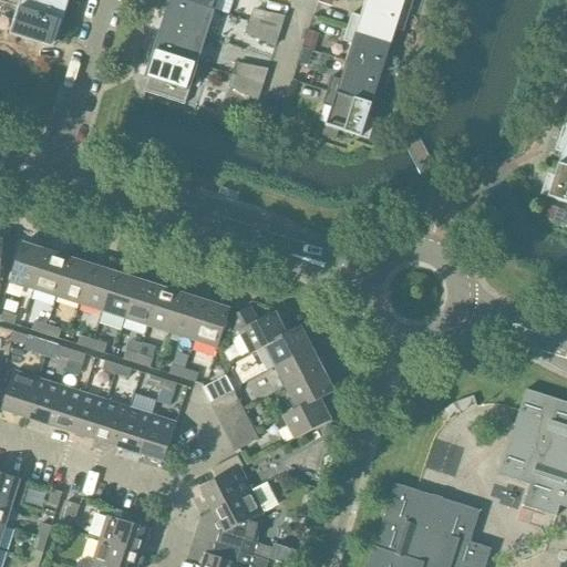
[(63,21),(69,0),(20,0),(19,7),(63,21)]
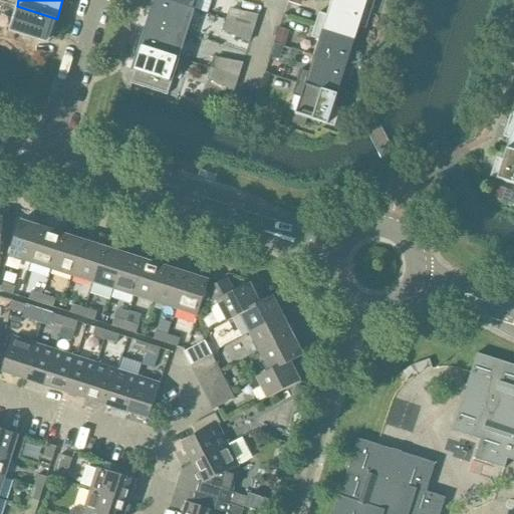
[(188,34),(195,10),(164,0),(154,0),(148,21),(188,34)]
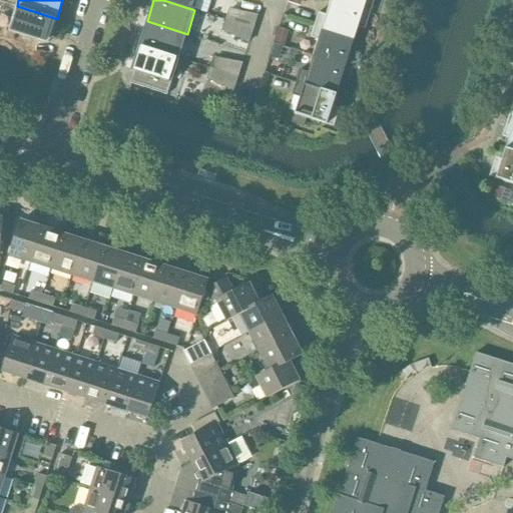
[(163,0),(194,10),(197,0),(163,0)]
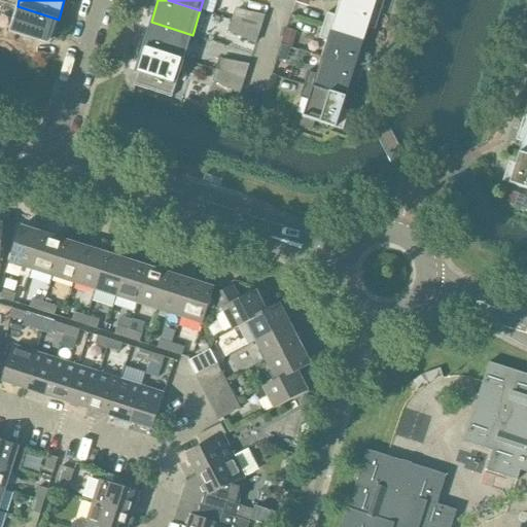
[(381,11),(344,0),(340,0),(336,15),(327,12),(323,26),(364,38),(370,23),(377,25),(381,11)]
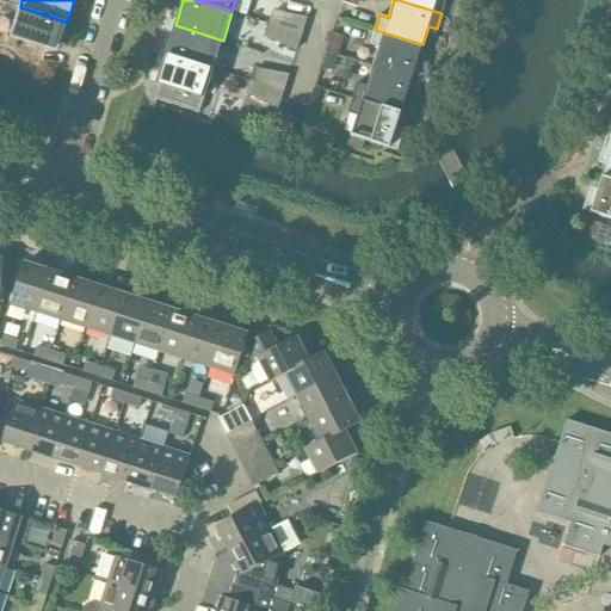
[(399,0),(442,13),(445,0),(399,0)]
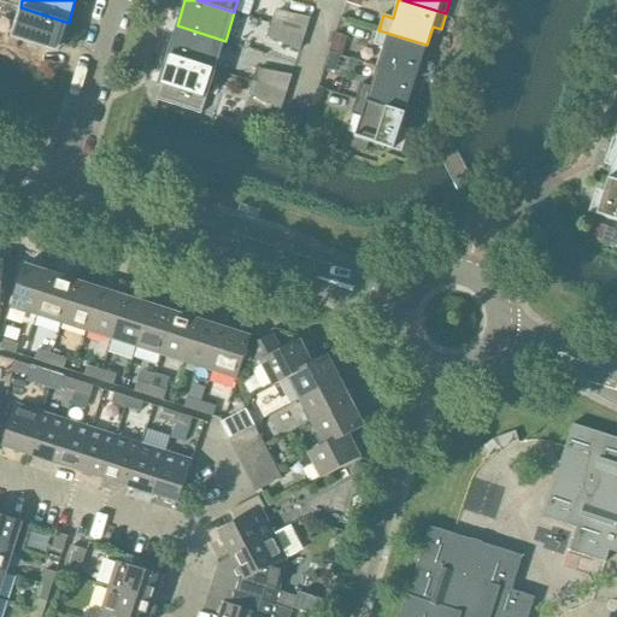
[(69,23),(21,7),(11,37),(59,53),(69,23)]
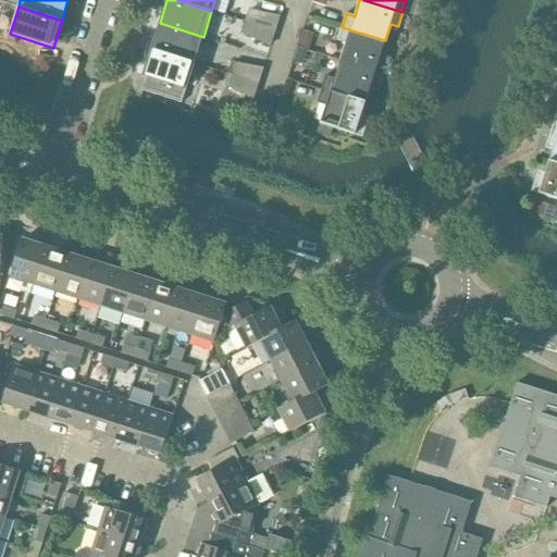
[(246,22),(275,31),(280,16),(249,11),(246,22)]
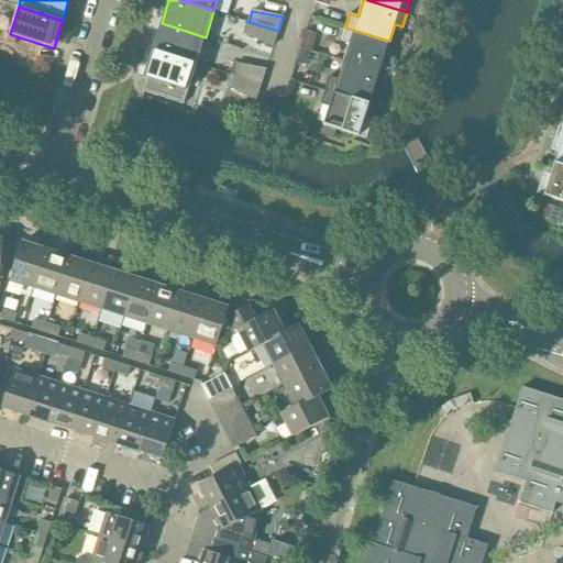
[(278,31),(249,22),(245,33),(274,46),(278,31)]
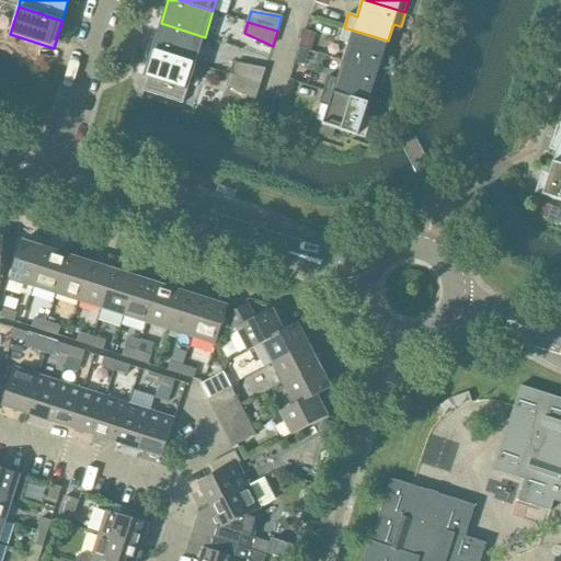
[(196,64),(205,37),(161,23),(152,49),(196,64)]
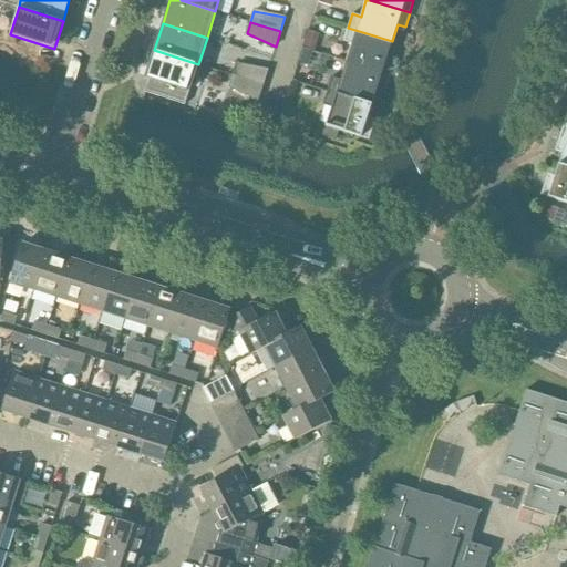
[(392,41),(348,28),(343,41),(352,44),(347,62),(390,75),(394,61),(387,59),(392,41)]
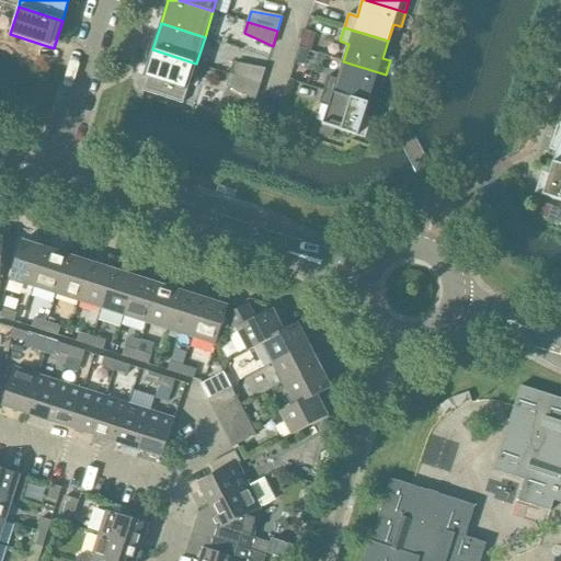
[(196,64),(152,49),(144,77),(187,91),(196,64)]
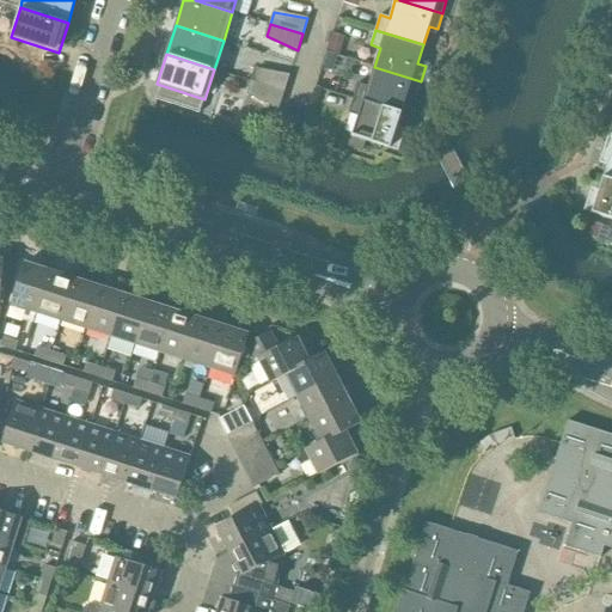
[(421,81),(374,67),(368,86),(359,84),(354,98),(402,114),(408,95),(416,97),(421,81)]
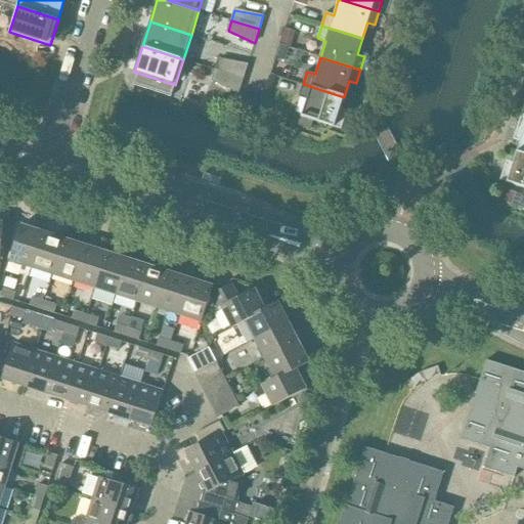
[(216,70),(243,79),(248,64),(219,59),(216,70)]
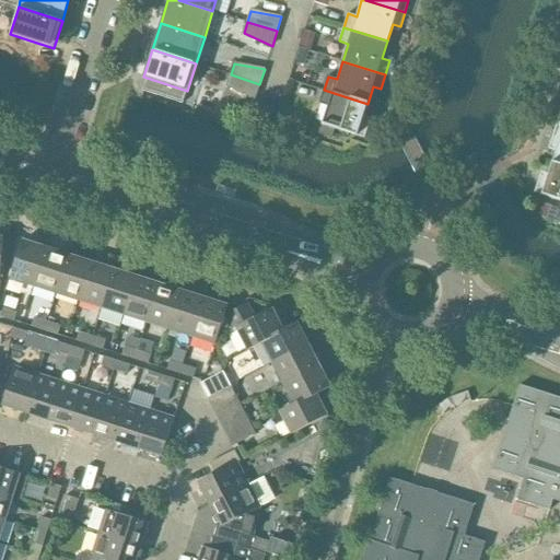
[(259,84),(231,74),(228,85),(255,98),(259,84)]
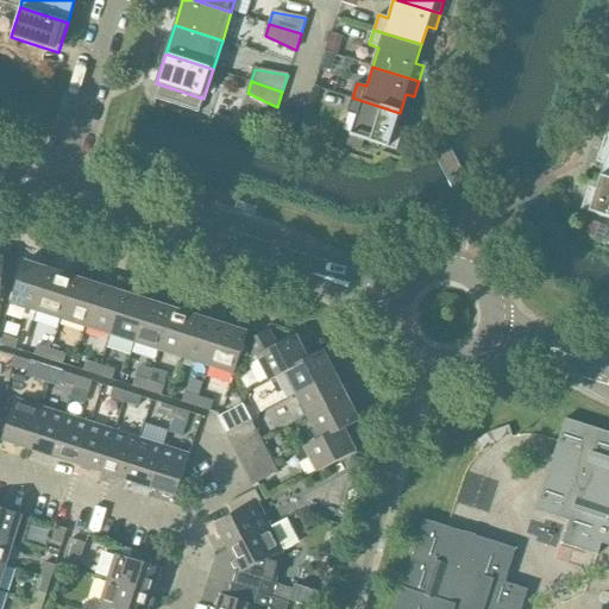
[(400,113),(352,98),(347,112),(357,115),(351,136),(347,145),(360,149),(364,140),(396,150),(402,135),(394,131),(400,113)]
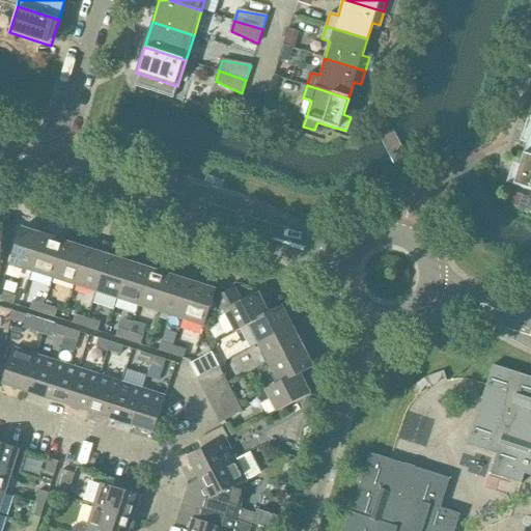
[(530,123),(526,122),(522,136),(529,138),(524,155),(530,156),(530,123)]
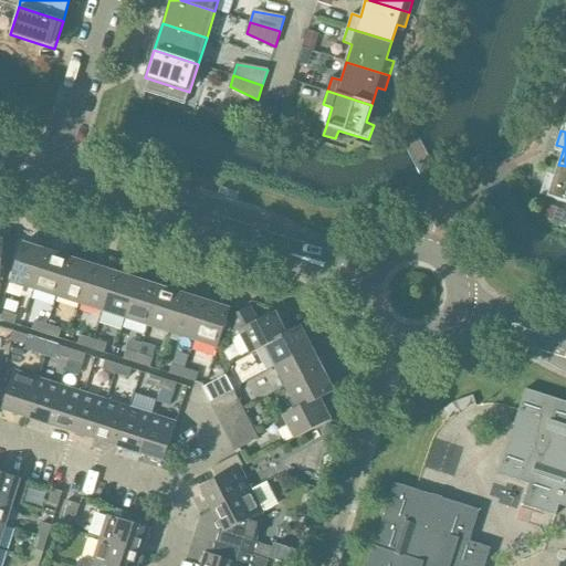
[(545,179),(541,195),(565,202),(565,166),(558,165),(555,177),(553,181),(545,179)]
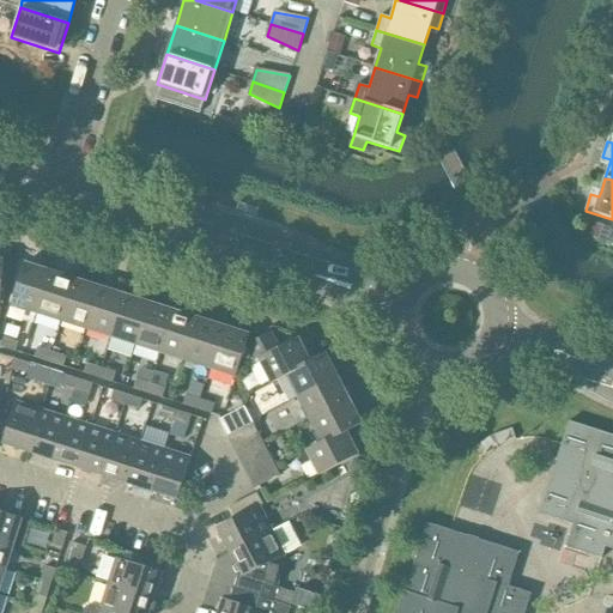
[(590,223),(588,232),(593,234),(592,237),(606,242),(611,229),(596,224),(595,225),(590,223)]
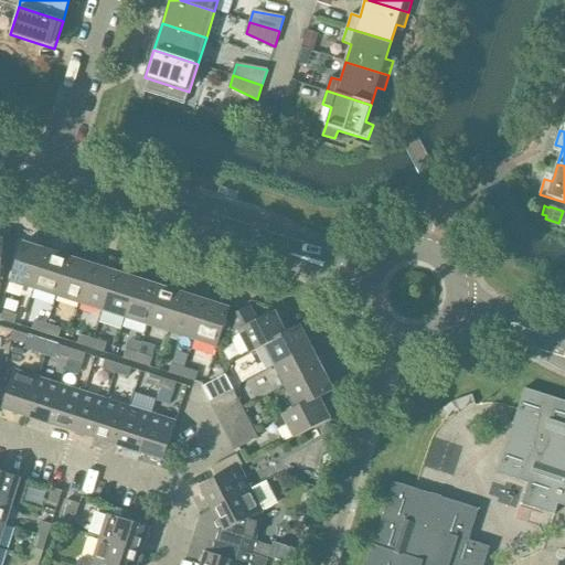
[(34,288),(46,251),(22,243),(11,281),(34,288)]
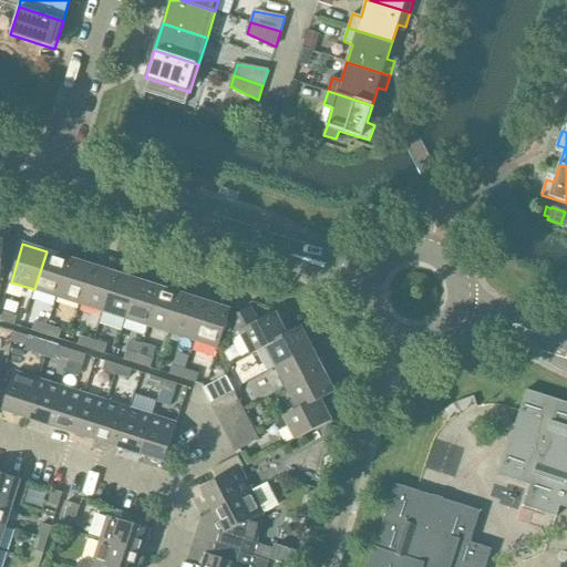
[(58,297),(70,259),(47,251),(34,289),(58,297)]
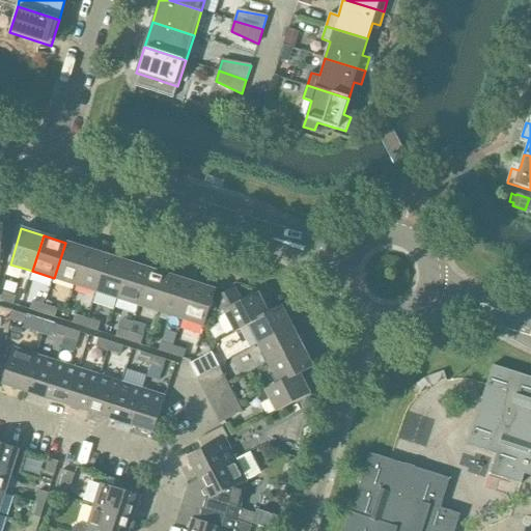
[(86,249),(65,243),(54,278),(76,285),(86,249)]
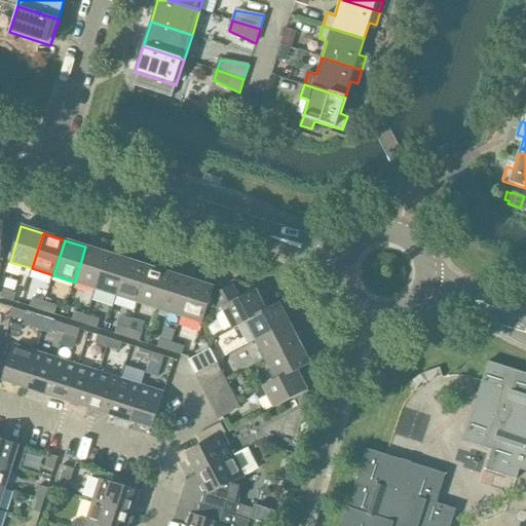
[(107,254),(85,247),(75,283),(96,289),(107,254)]
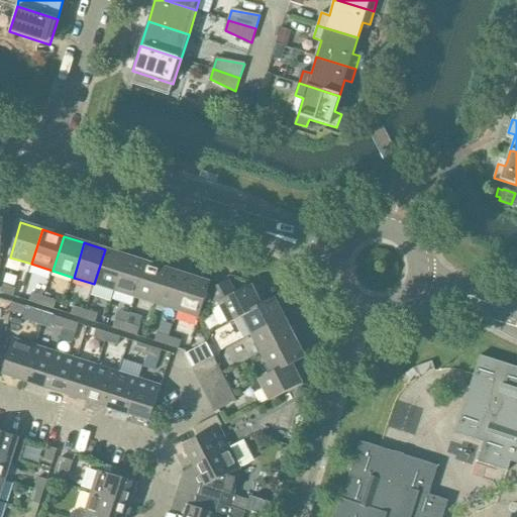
[(94,284),(115,291),(126,256),(105,249),(94,284)]
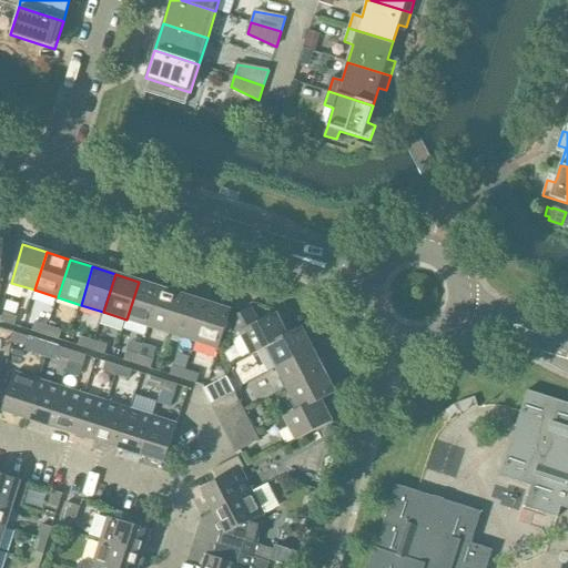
[(127,320),(150,326),(162,288),(139,282),(127,320)]
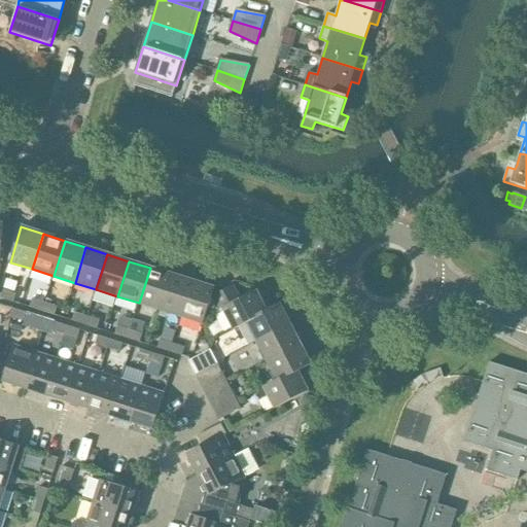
[(160,310),(171,275),(150,268),(139,303),(160,310)]
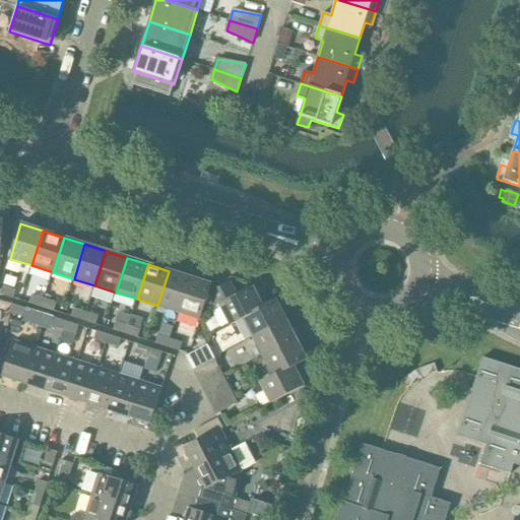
[(190,277),(169,271),(157,306),(179,313),(190,277)]
